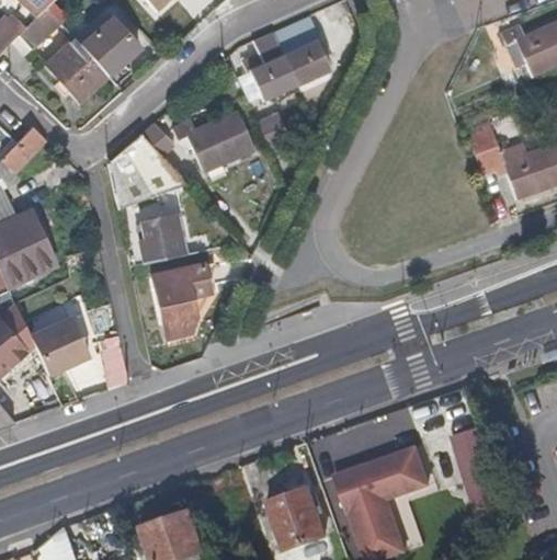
[(47,7),(53,0),(18,0),(36,16),(47,7)]
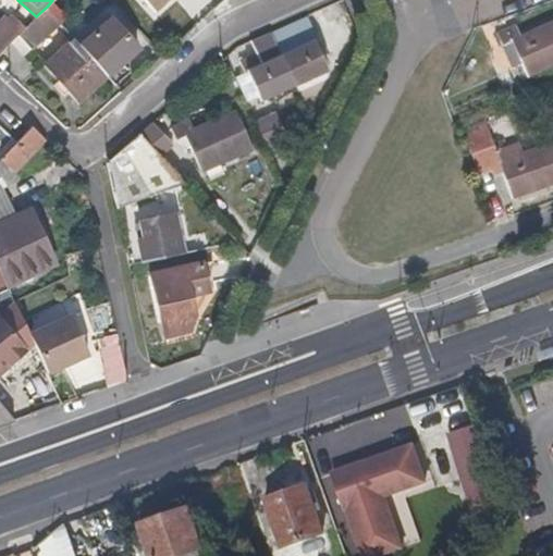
[(146,0),(156,10),(167,0),(146,0)]
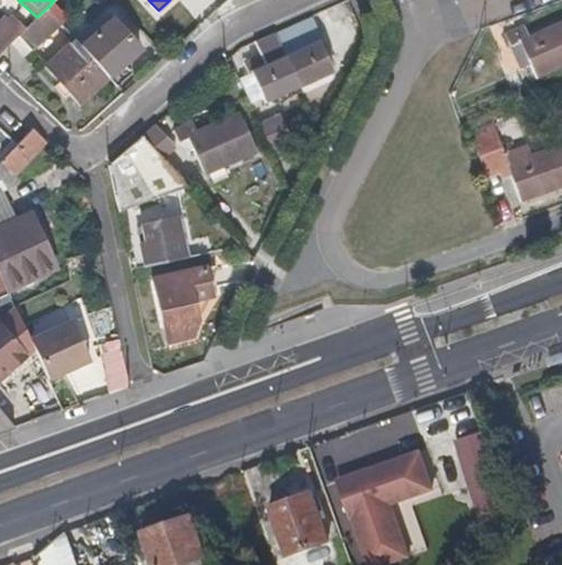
[(51,34),(62,23),(48,7),(37,17),(20,34),(34,51),(51,34)]
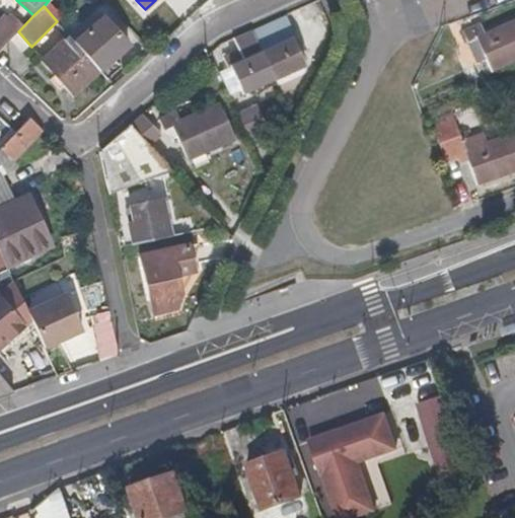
[(277,33),(290,27),(285,14),(252,28),(262,51),(281,44),(277,33)]
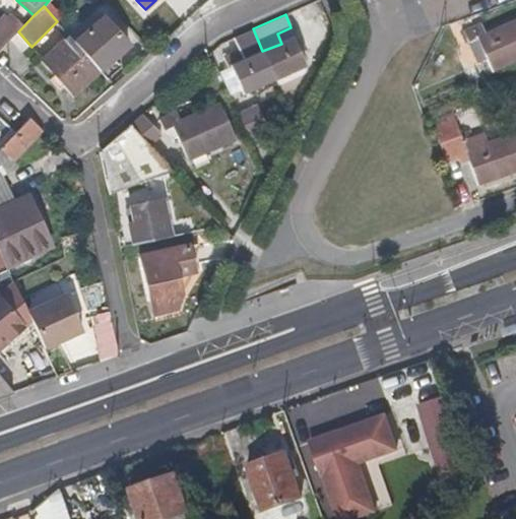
[(114,58),(129,44),(104,15),(75,42),(102,70),(114,58)]
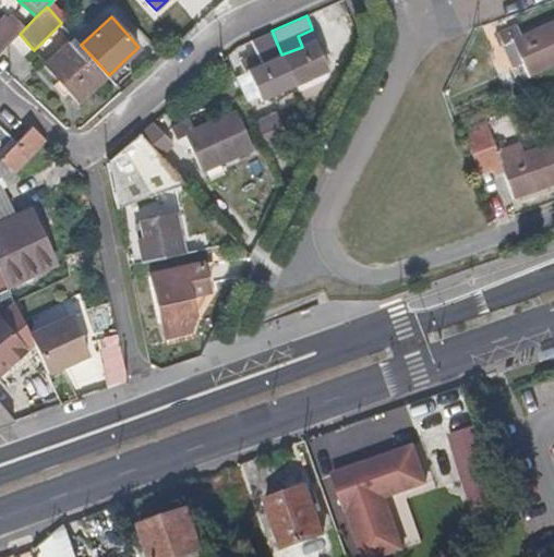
[(0,52),(22,29),(11,19),(0,29),(0,52)]
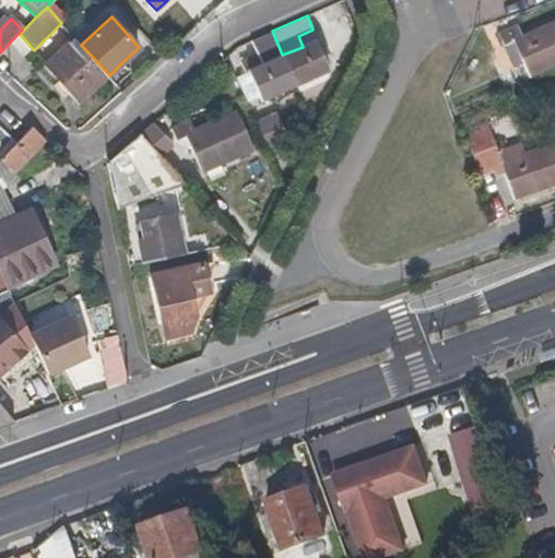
[(554,22),(523,36),(518,25),(499,34),(510,58),(520,54),(523,64),(530,76),(554,64),(554,22)]
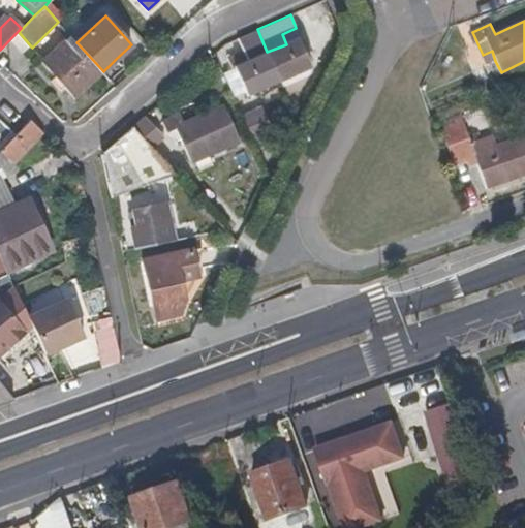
[(66,32),(60,24),(38,44),(44,52),(66,32)]
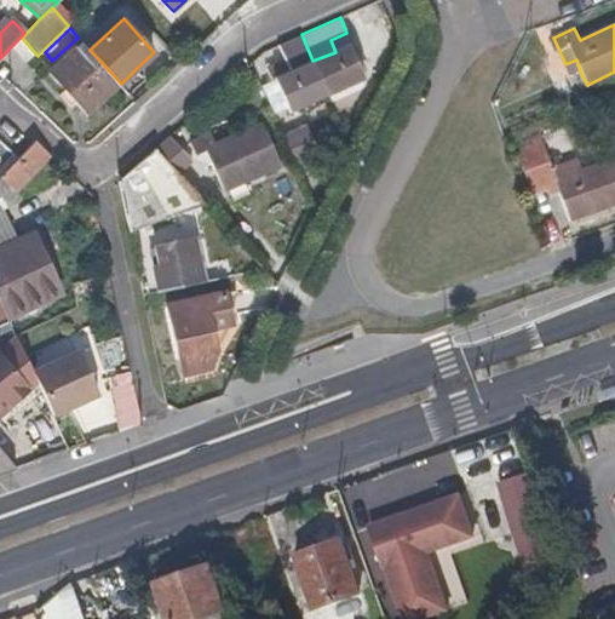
[(365,78),(350,45),(352,45),(346,33),(331,40),(335,52),(312,61),(327,93),(365,78)]
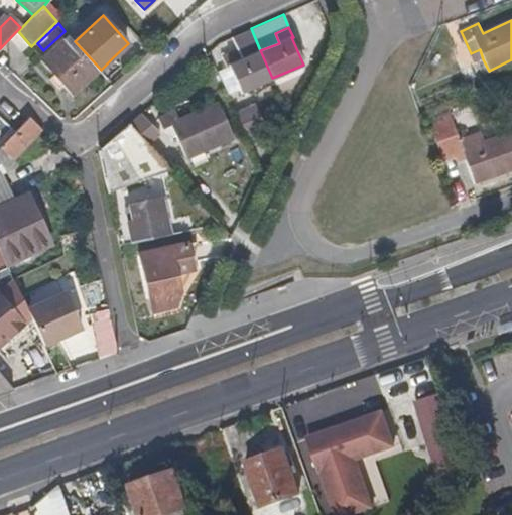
[(260,50),(251,28),(220,42),(218,44),(223,55),(238,49),(242,58),(260,50)]
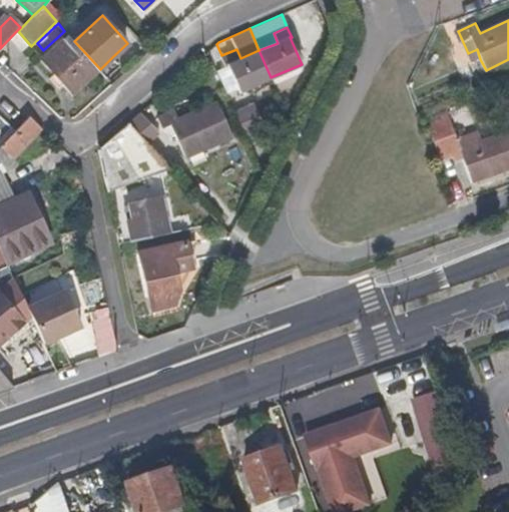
[(31,46),(18,31),(12,37),(25,51),(31,46)]
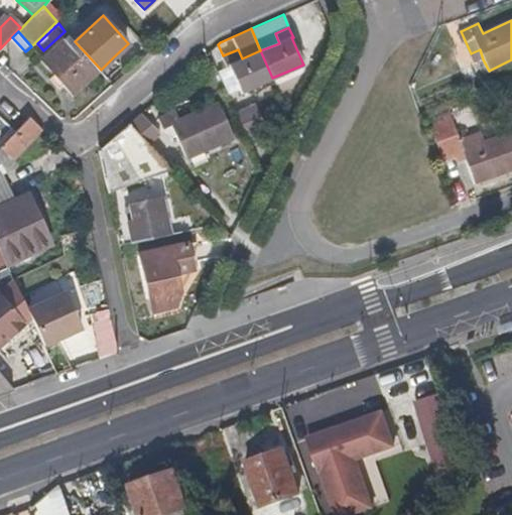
[(75,41),(69,34),(42,58),(57,76),(66,86),(74,94),(101,70),(75,41)]
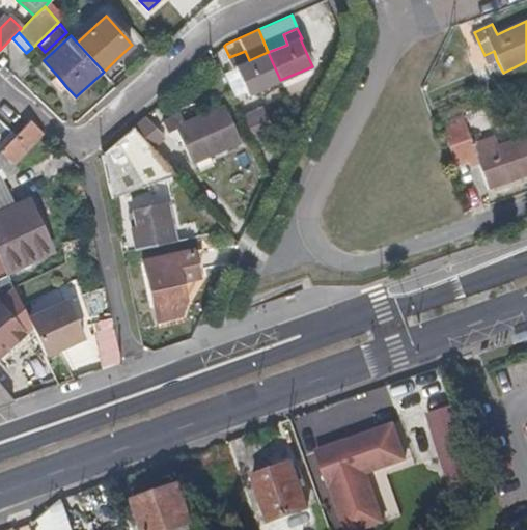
[(280,80),(268,52),(249,60),(245,51),(229,57),(234,68),(238,67),(247,90),(249,95),(280,80)]
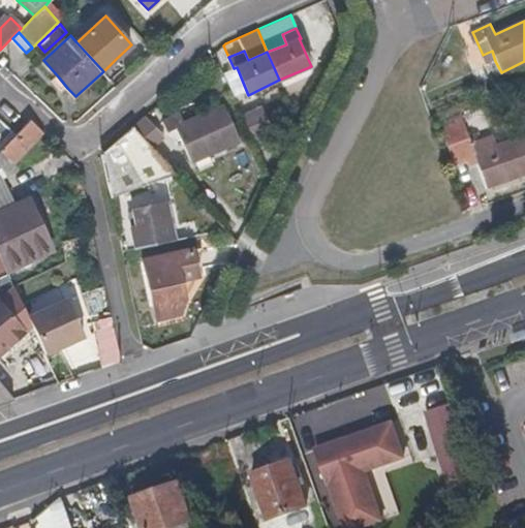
[(495,61),(492,51),(483,55),(487,64),(495,61)]
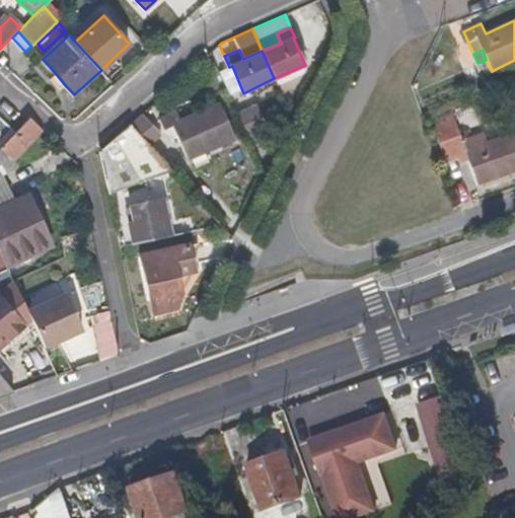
[(105,75),(119,64),(114,58),(101,70),(105,75)]
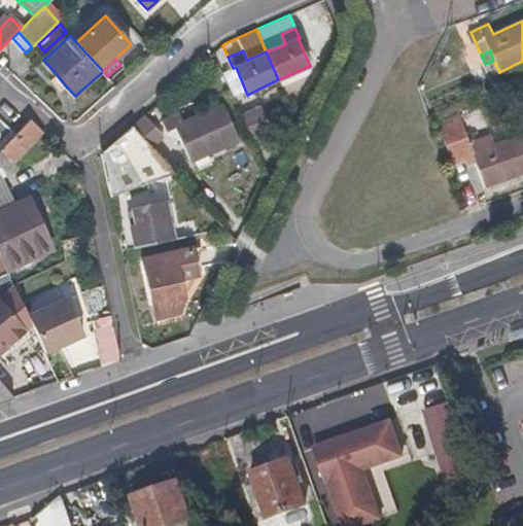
[(245,90),(236,67),(233,68),(223,72),(233,94),(245,90)]
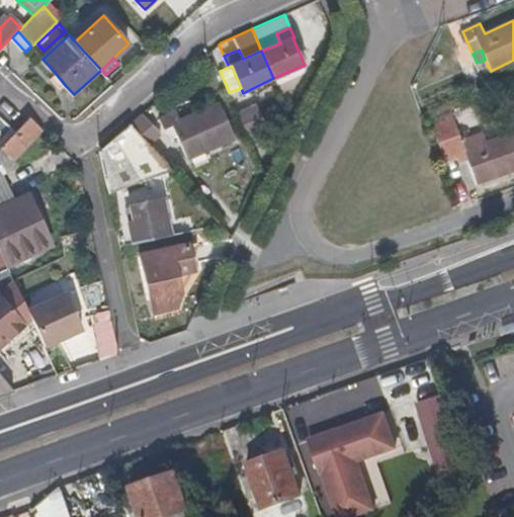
[(66,86),(58,76),(51,82),(60,91),(66,86)]
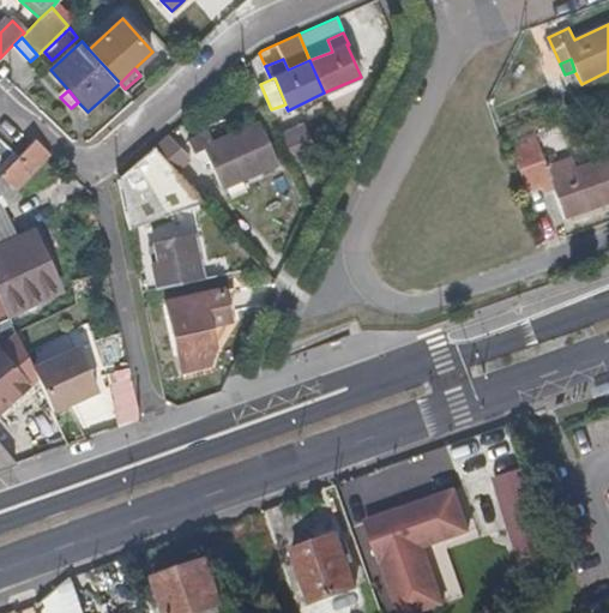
[(608,98),(590,106),(603,143),(608,140),(608,98)]
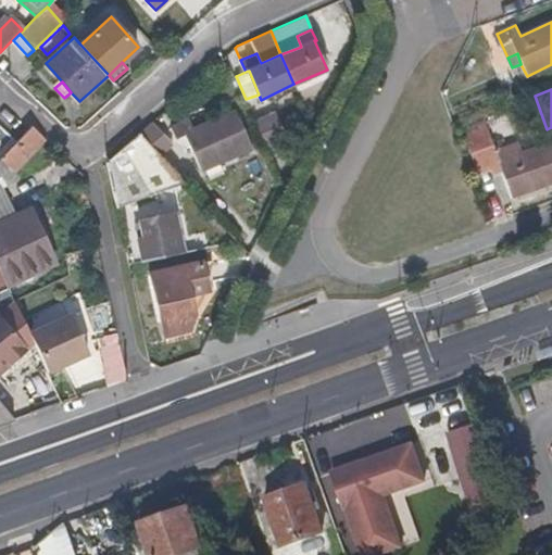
[(252,147),(236,112),(195,129),(189,118),(171,127),(176,139),(186,135),(201,169),(252,147)]
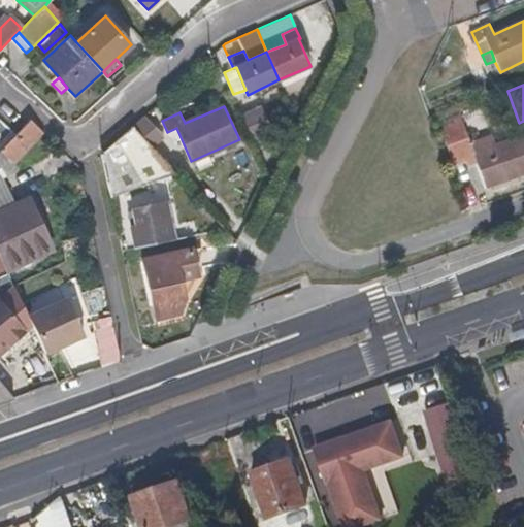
[(164,136),(145,116),(133,126),(152,146),(164,136)]
